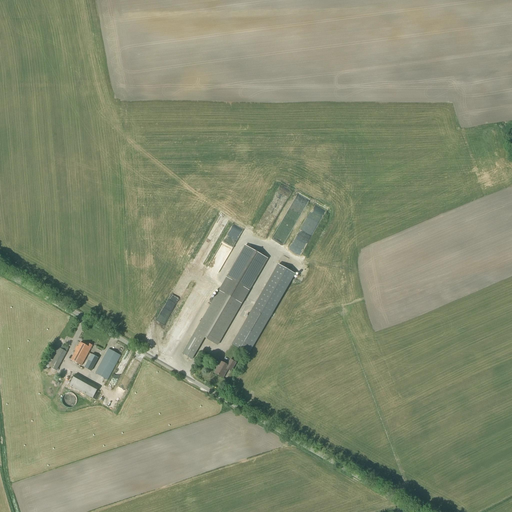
[(241,304),(267,258),(245,245),(219,291),(183,354),(192,360),(205,338),(217,345),(242,304),(241,304)]
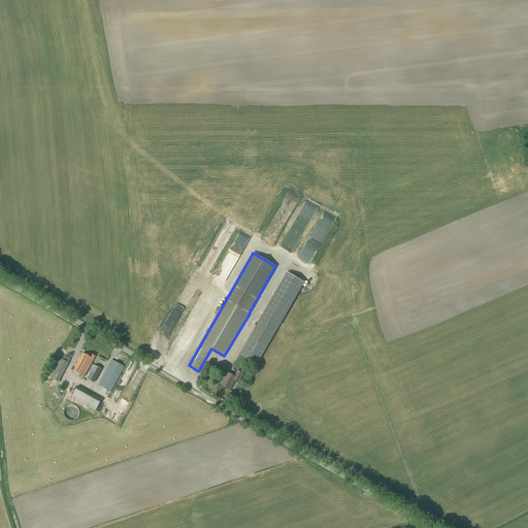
[(239,356),(257,366),(277,329),(305,282),(287,271),(260,319),(239,356)]
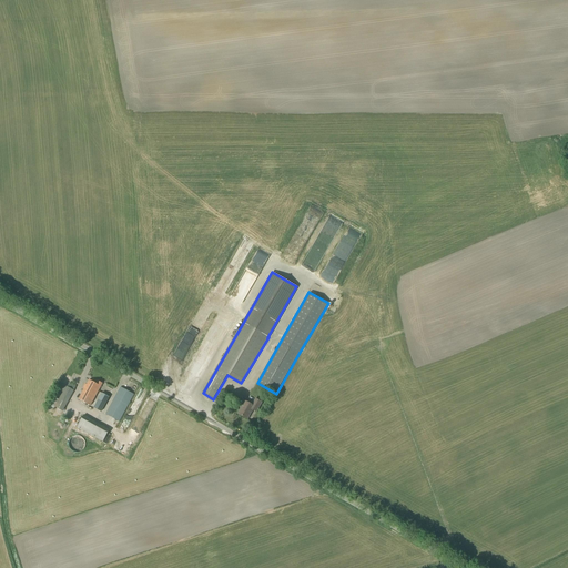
[(97,384),(89,381),(87,385),(85,384),(82,388),(84,389),(79,399),(90,406),(102,384),(98,382),(97,384)]
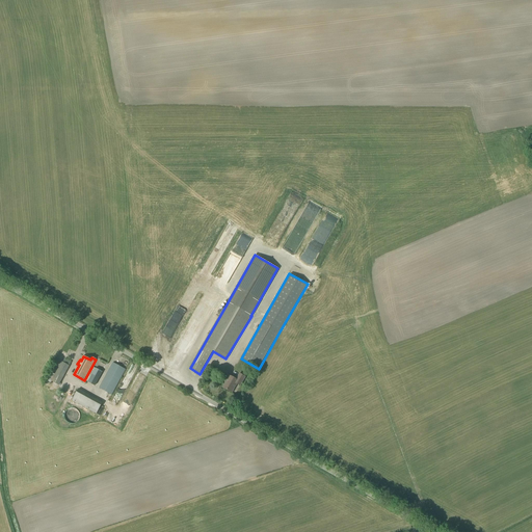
[(59,386),(70,366),(57,358),(53,365),(58,368),(51,381),(59,386)]
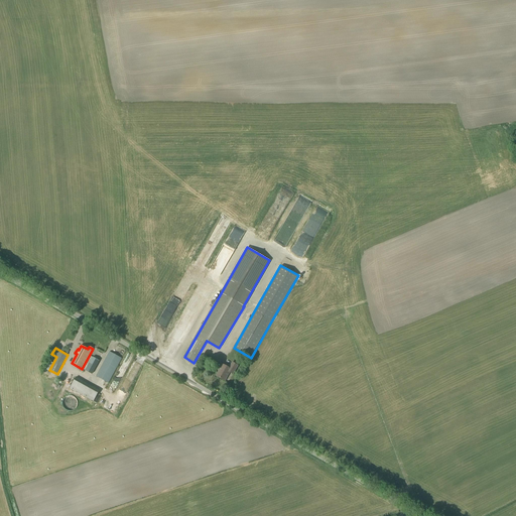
[(109,384),(122,359),(110,352),(96,377),(109,384)]
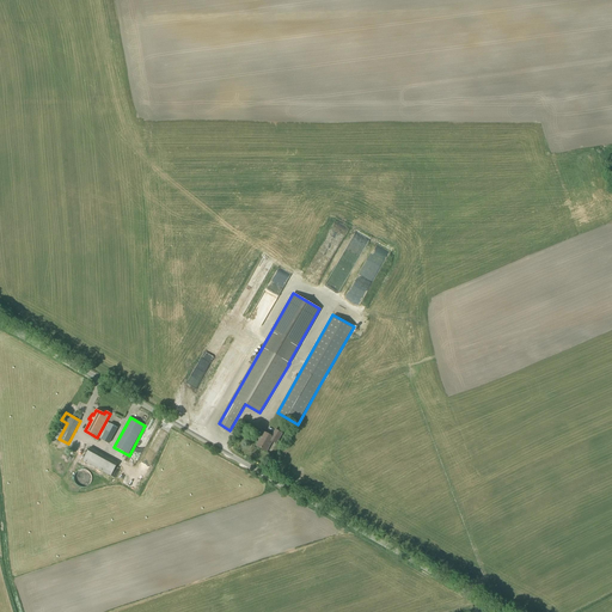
[(109,445),(117,428),(110,423),(101,440),(109,445)]
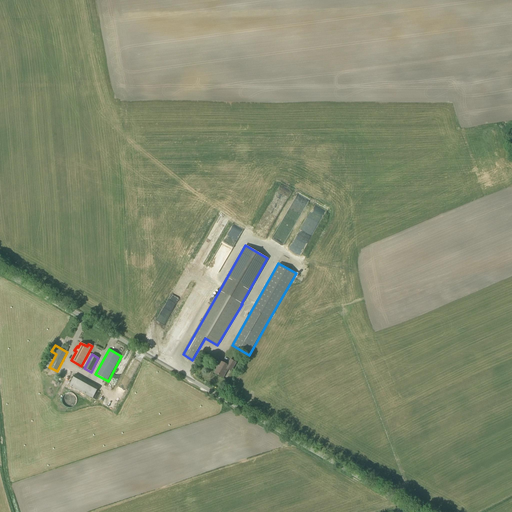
[(231,372),(237,363),(230,359),(227,365),(221,362),(214,373),(223,378),(228,370),(231,372)]
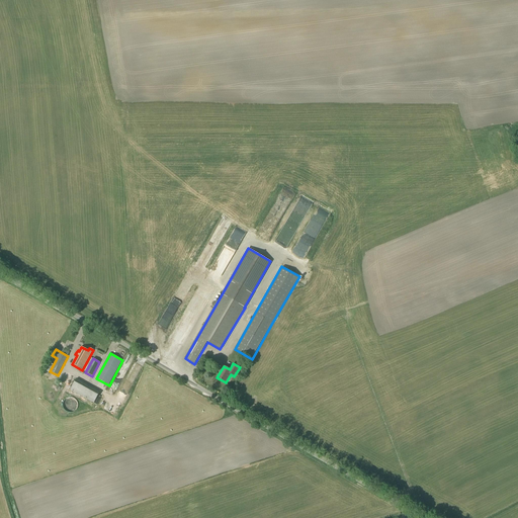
[(94,404),(100,392),(77,379),(70,390),(94,404)]
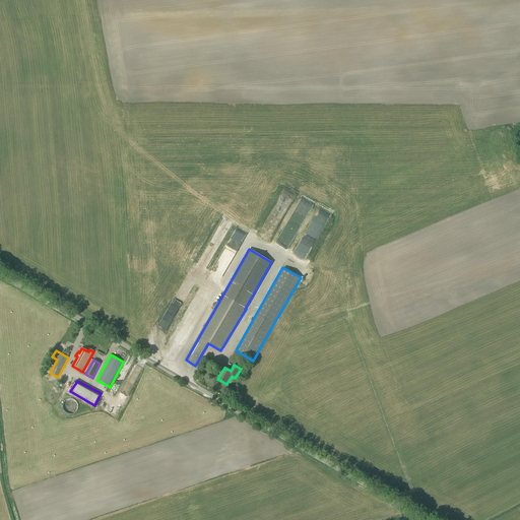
[(79,405),(79,404),(79,402),(78,401),(77,400),(76,399),(75,398),(73,398),(72,398),(70,398),(69,398),(68,399),(67,400),(66,401),(65,403),(65,404),(65,405),(65,407),(66,408),(66,409),(67,411),(69,411),(70,412),(71,412),(73,412),(74,412),(75,412),(76,411),(77,410),(78,409),(79,408),(79,406),(79,405)]
